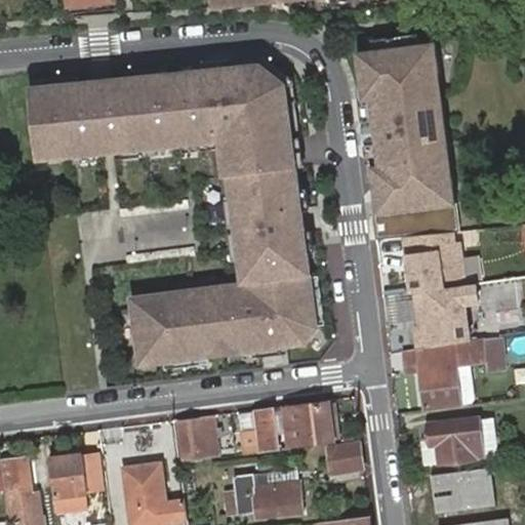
[(69,0),(70,7),(71,9),(118,4),(118,1),(117,0),(212,0),(213,7),(285,0),(69,0)]
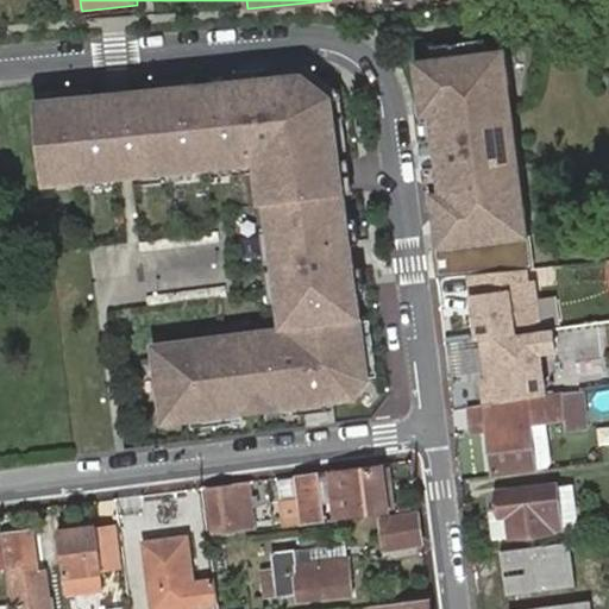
[(495,45),(402,57),(425,248),(519,236),(495,45)]
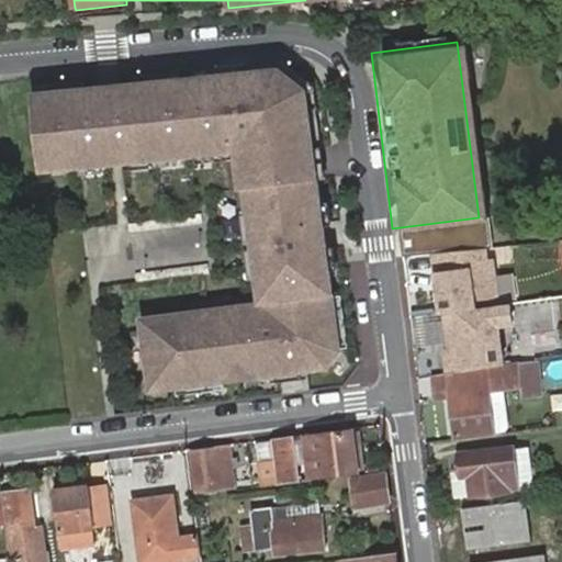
[(282,67),(36,89),(45,178),(119,171),(238,161),(251,238),(262,308),(149,322),(159,393),(346,366),(353,350),(314,92),(282,67)]
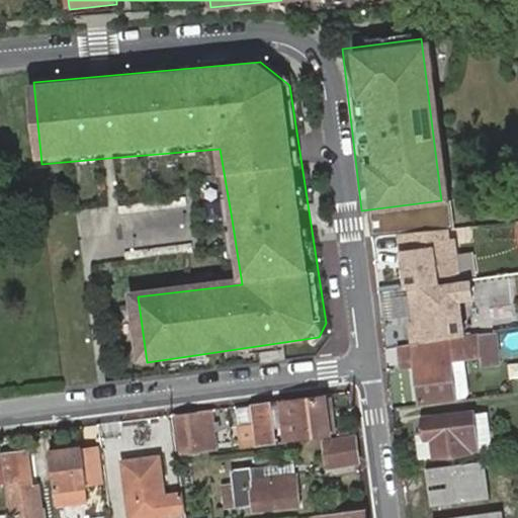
[(397,236),(411,346),(465,339),(460,305),(473,303),(471,282),(462,283),(455,229),(397,236)]
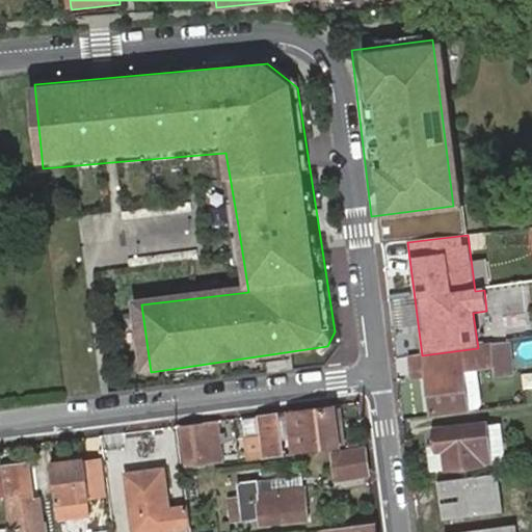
[(514,376),(510,344),(478,348),(422,355),(407,357),(409,373),(424,371),(425,376),(430,413),(482,405),(477,372),(493,370),(494,379),(514,376)]
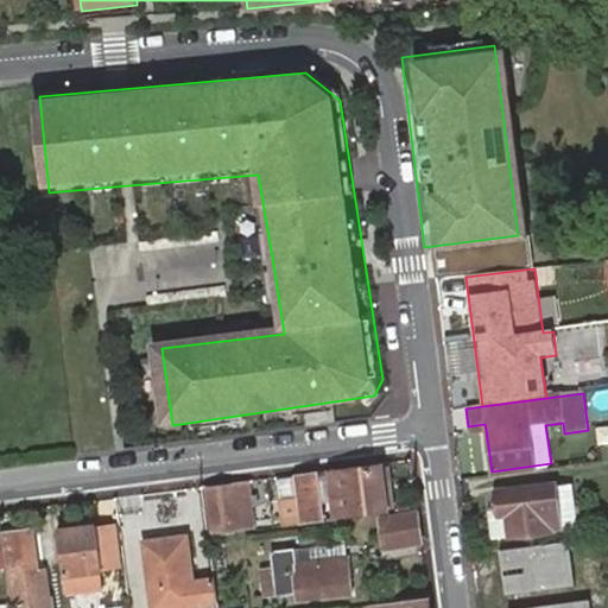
[(353,468),(342,469),(348,515),(385,510),(381,469),(352,473),(353,468)]
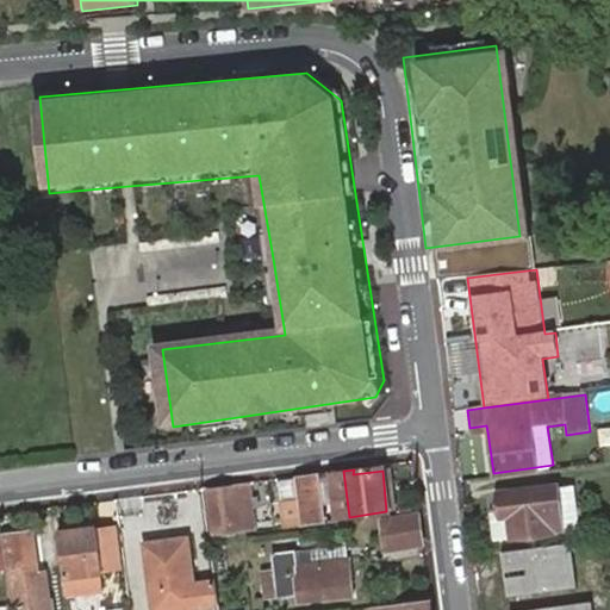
[(383,471),(386,511),(394,510),(390,470),(383,471)]
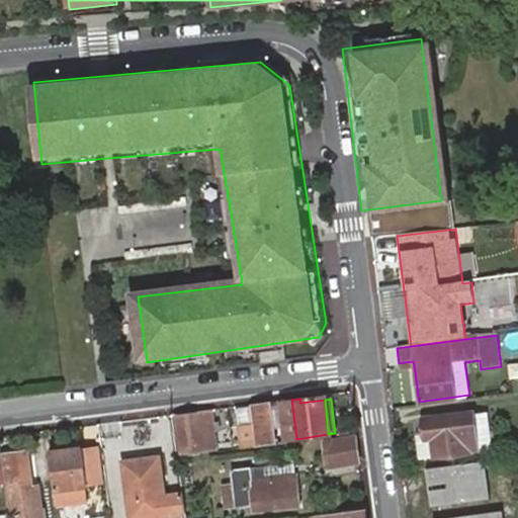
[(256,408),(257,414),(258,424),(259,435),(261,444),(293,441),(290,424),(274,427),(271,406),(256,408)]
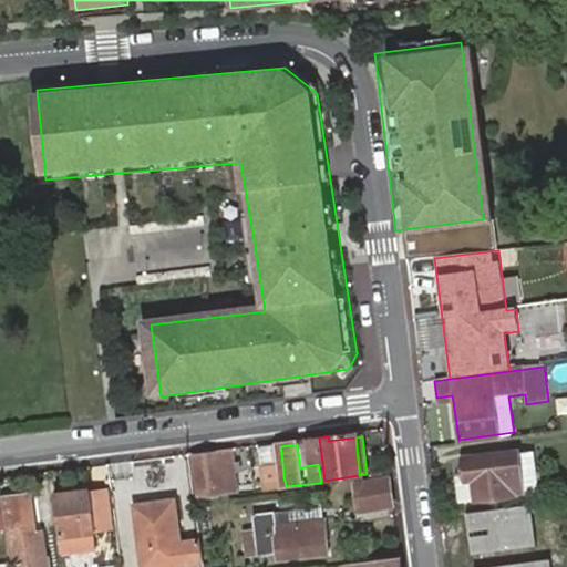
[(237,480),(234,451),(220,452),(214,455),(194,457),(200,495),(239,490),(237,480)]
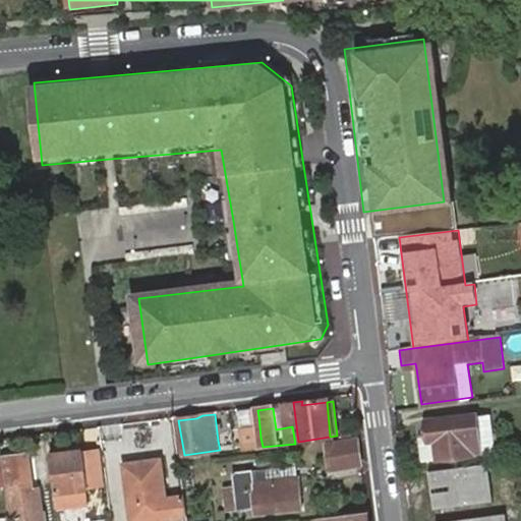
[(470,416),(475,453),(497,450),(491,414),(470,416)]
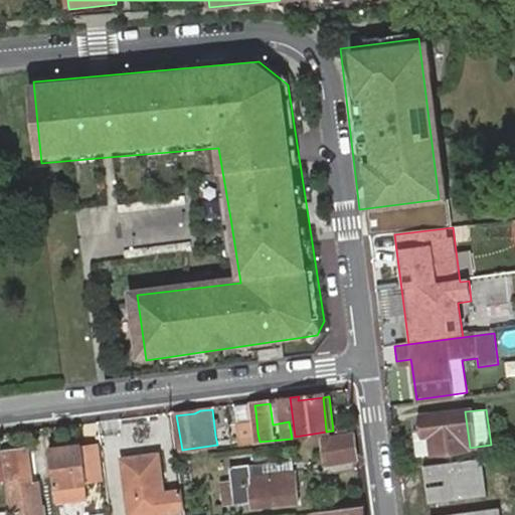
[(430,436),(432,453),(470,448),(465,411),(465,410),(419,416),(421,437),(430,436)]
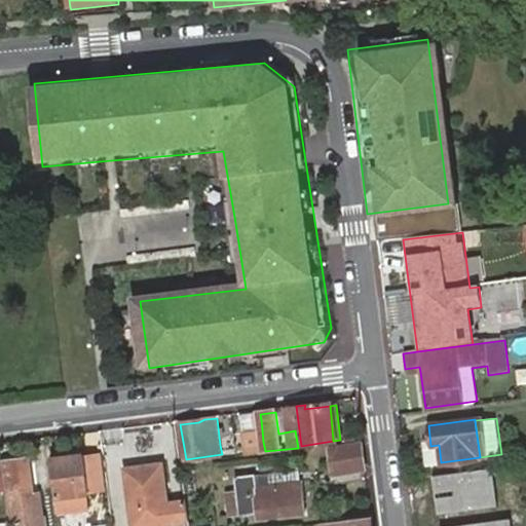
[(263,442),(262,430),(243,433),(246,454),(265,451),(263,442)]
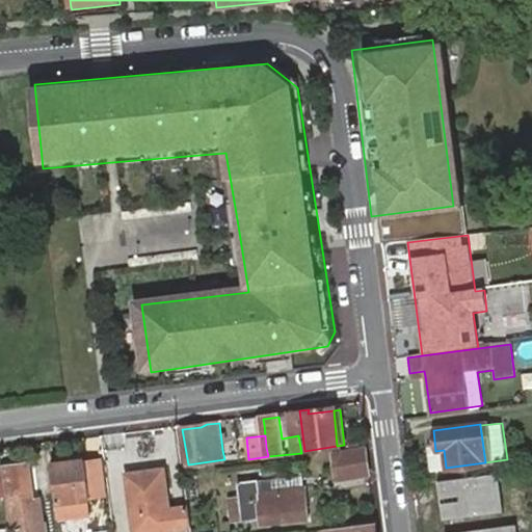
[(370,479),(366,449),(335,453),(339,483),(370,479)]
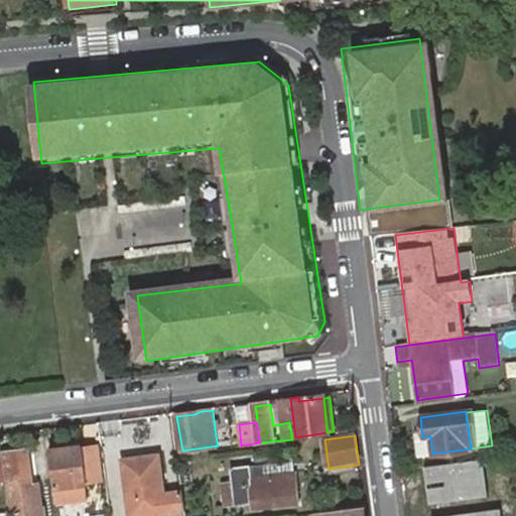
[(425,455),(432,454),(430,436),(422,437),(425,455)]
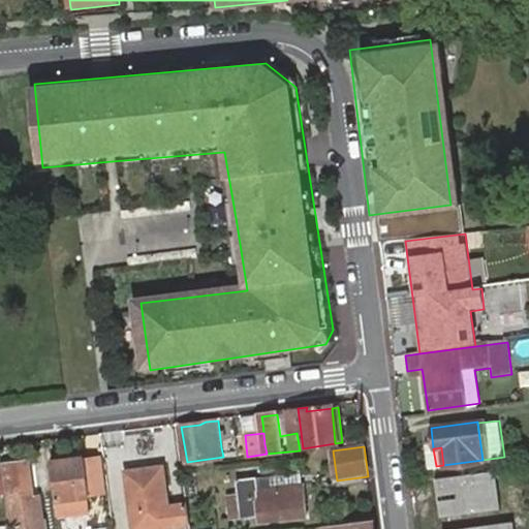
[(103,456),(85,459),(89,494),(109,493),(103,456)]
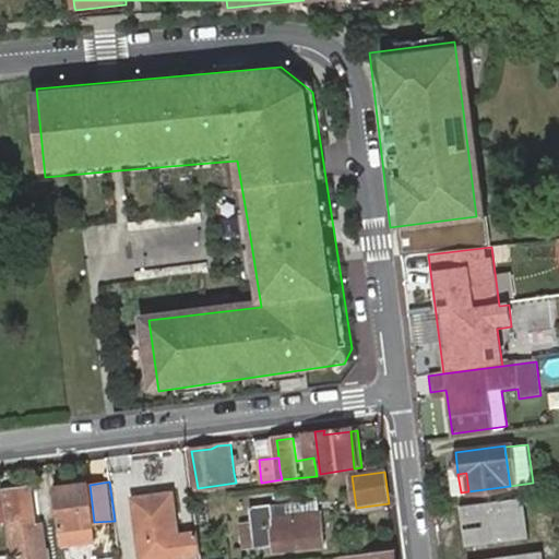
[(90,485),(55,488),(60,530),(64,530),(95,525),(94,522),(90,485)]
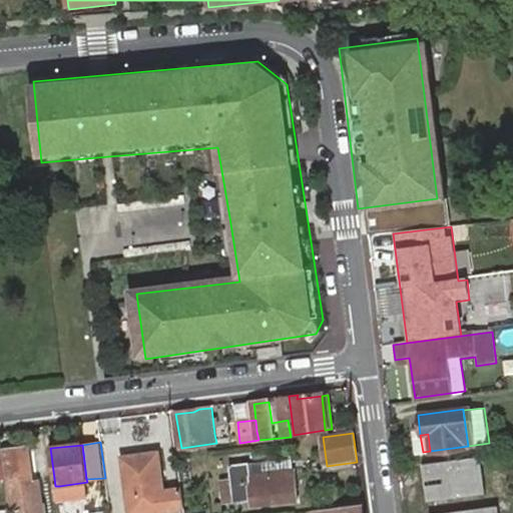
[(28,449),(0,451),(3,473),(6,508),(20,507),(21,512),(39,512),(36,482),(32,483),(28,449)]
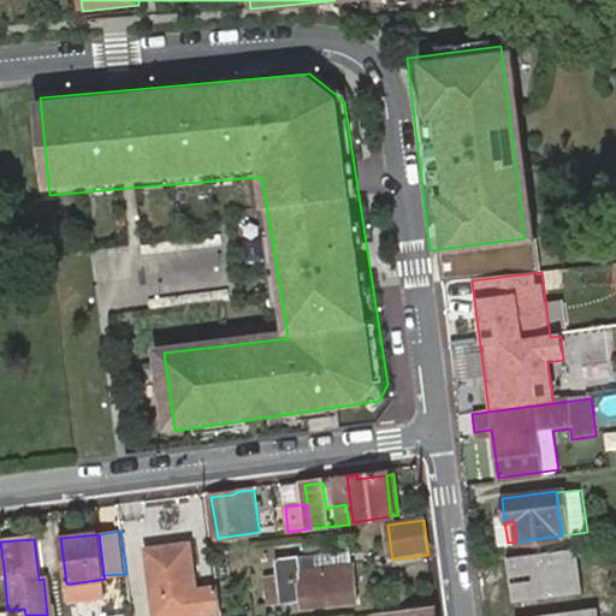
[(150,549),(153,570),(193,566),(190,544),(150,549)]
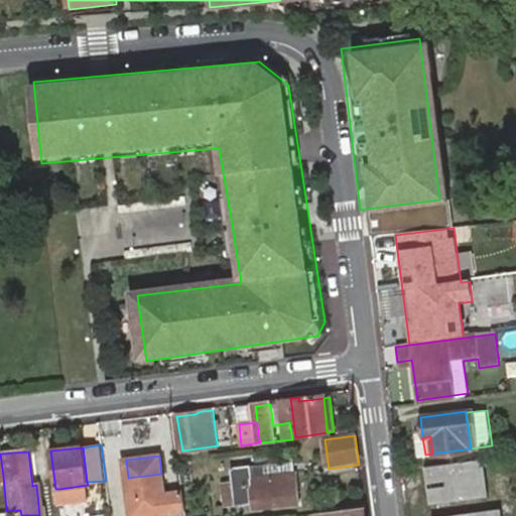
[(489,458),(428,466),(433,506),(495,498),(489,458)]
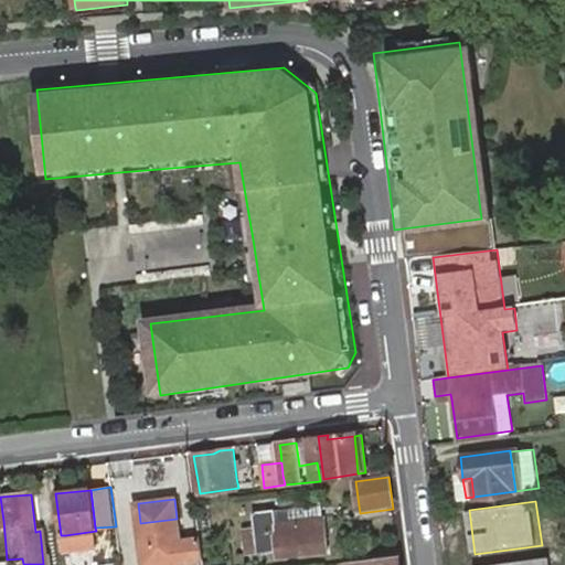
[(323,519),(322,504),(274,511),(275,525),(323,519)]
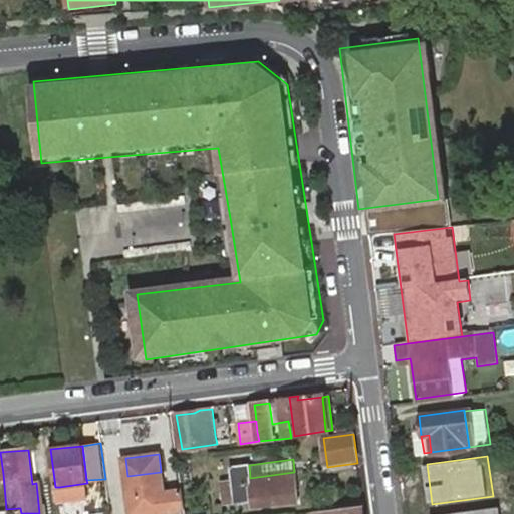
[(294,472),(250,478),(249,465),(230,468),(234,505),(252,502),(253,509),(298,504),(294,472)]
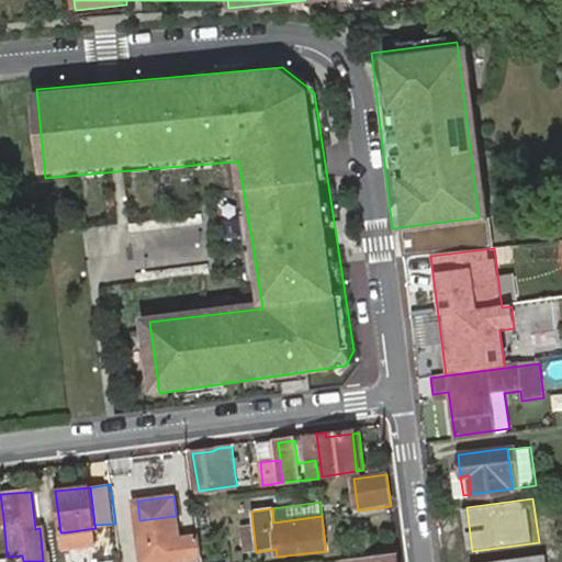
[(179,536),(176,516),(139,520),(143,561),(177,561),(178,560),(181,560),(201,558),(199,534),(179,536)]
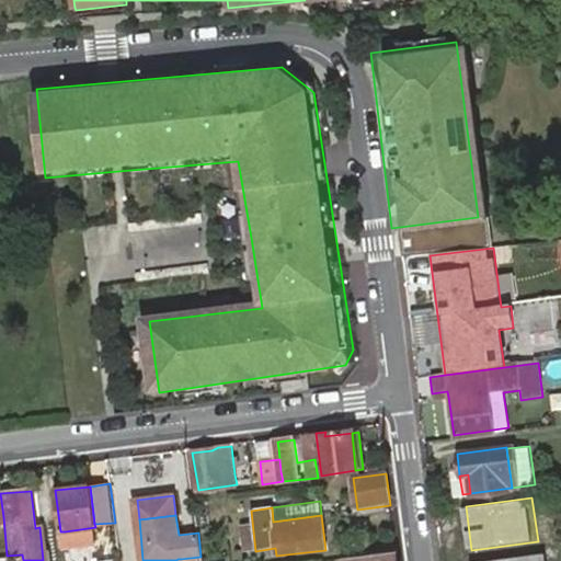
[(96,545),(95,527),(65,531),(67,548),(96,545)]
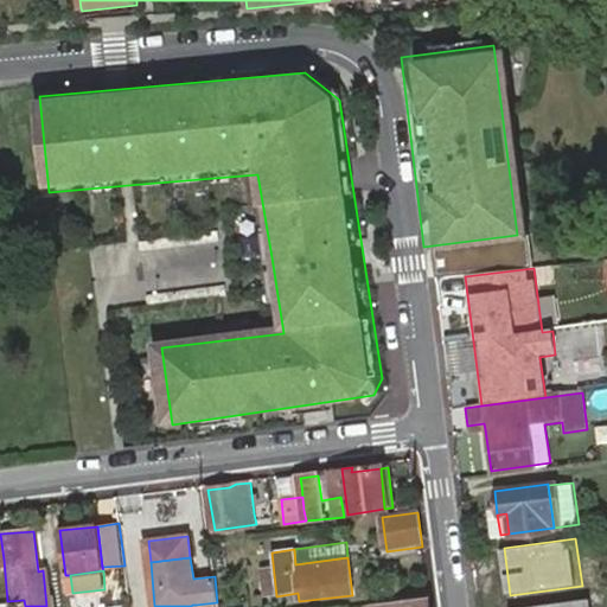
[(370,606),(429,606),(428,596),(370,604),(370,606)]
